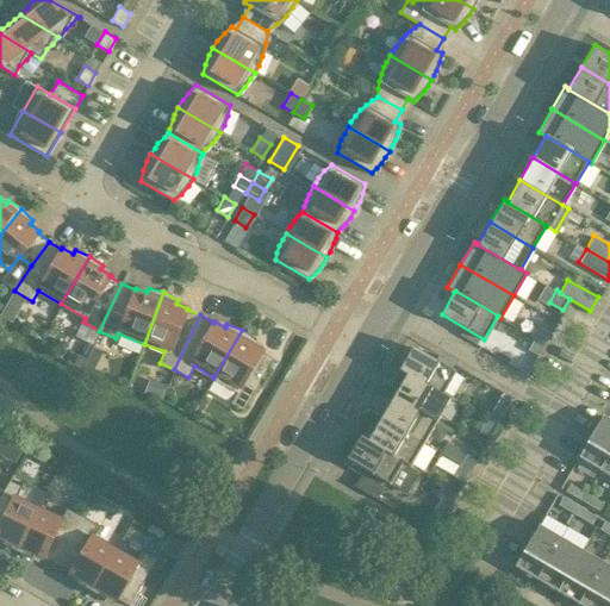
[(534,337),(543,343),(551,331),(536,324),(530,336),(534,337)]
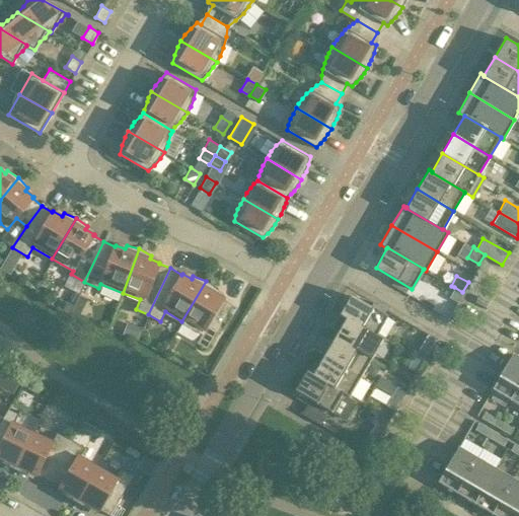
[(206,281),(181,321),(201,333),(196,342),(207,349),(232,304),(223,299),(223,297),(214,292),(216,289),(206,281)]
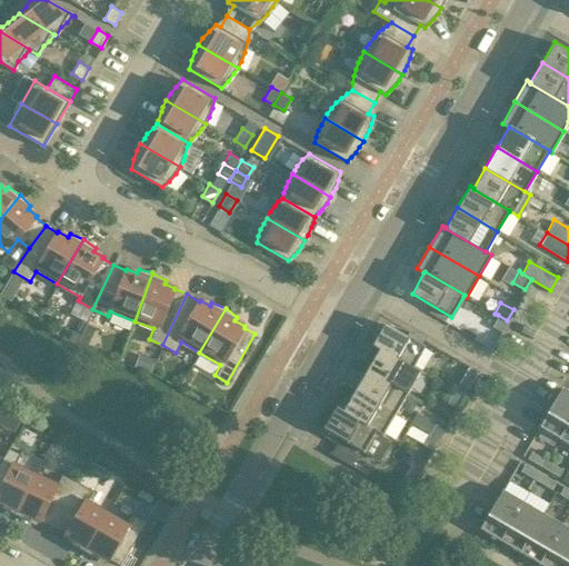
[(498,315),(492,326),(501,330),(507,320),(498,315)]
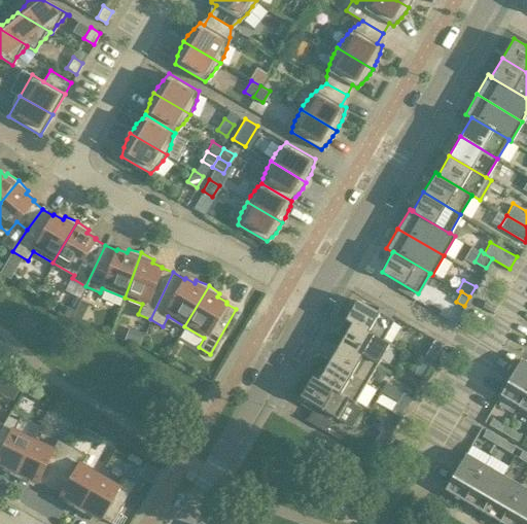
[(356,299),(345,319),(382,341),(383,340),(393,320),(356,299)]
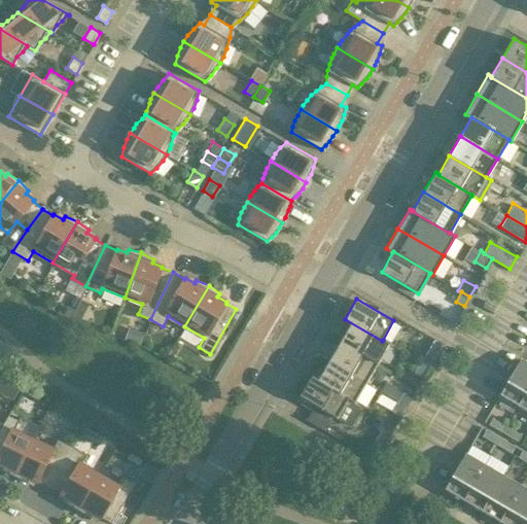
[(74,311),(68,307),(63,315),(70,318),(74,311)]
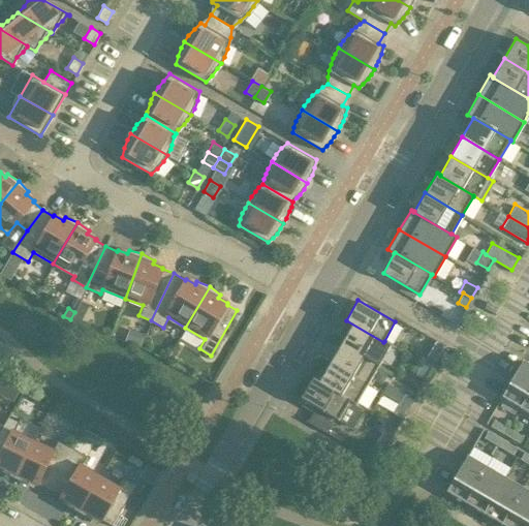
[(383,342),(346,320),(339,333),(345,337),(341,343),(378,365),(391,345),(384,341),(383,342)]
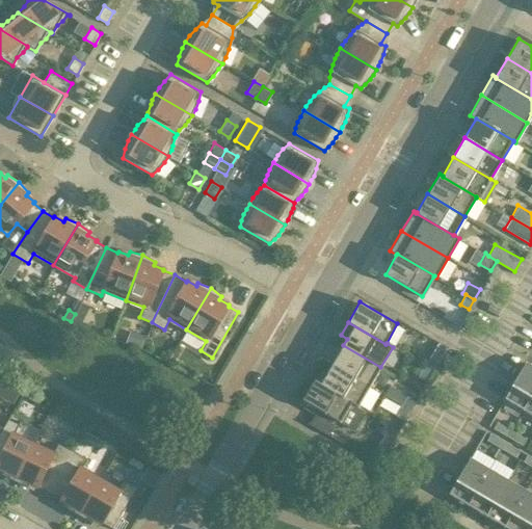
[(423,366),(431,371),(446,346),(439,342),(423,366)]
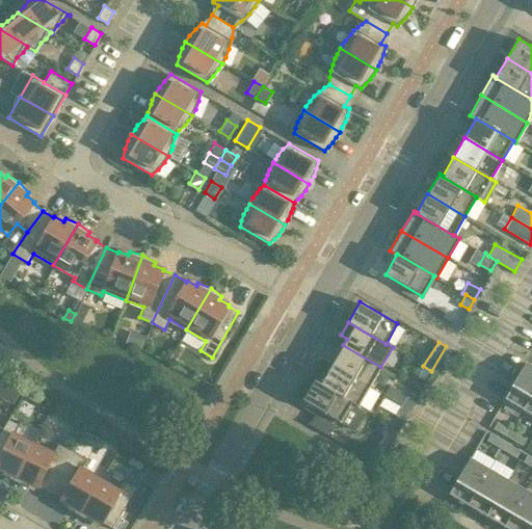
[(331,364),(369,387),(380,367),(343,345),(331,364)]
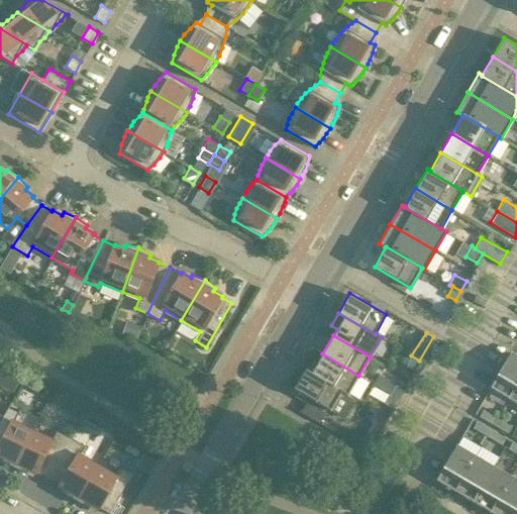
[(490,387),(509,398),(516,383),(516,354),(511,351),(490,387)]
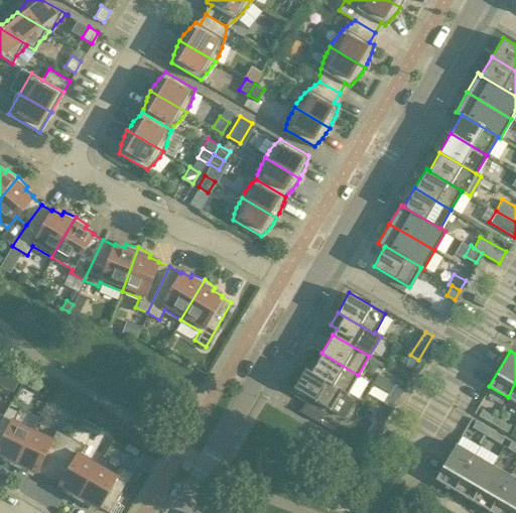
[(341,390),(347,394),(358,375),(321,353),(311,372),(310,372),(341,390)]
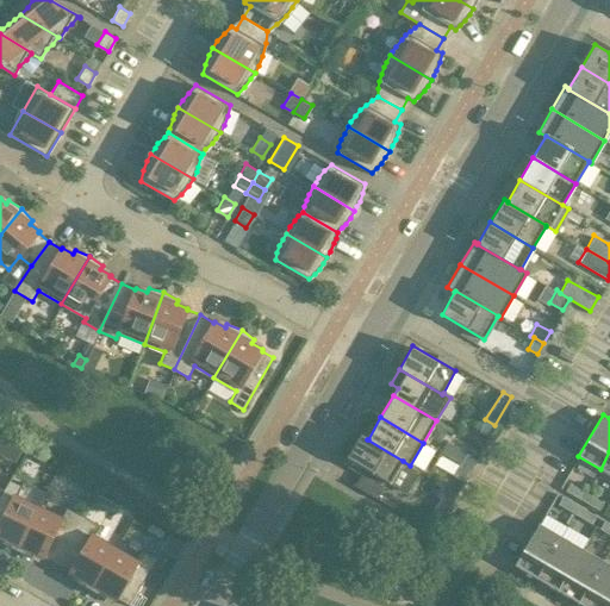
[(495,425),(485,419),(479,430),(487,436),(495,425)]
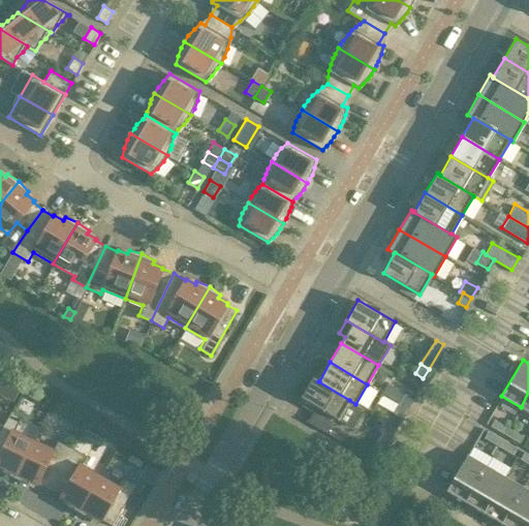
[(338,420),(349,400),(318,381),(319,381),(313,377),(299,400),(314,409),(308,420),(306,419),(306,420),(327,432),(335,418),(338,420)]
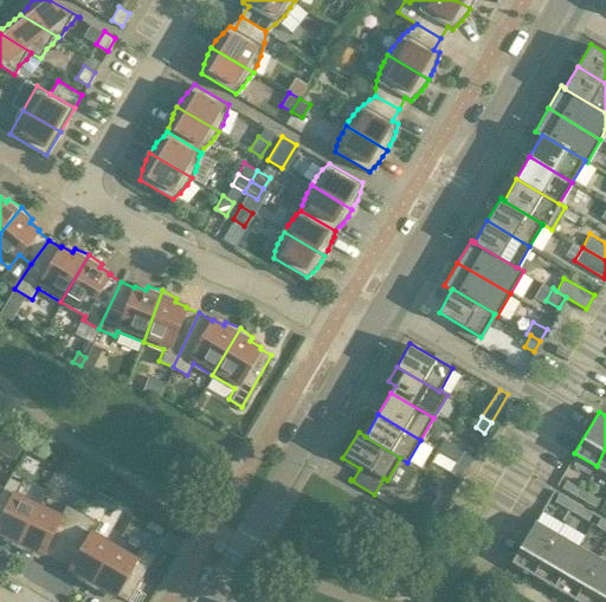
[(457,460),(466,466),(472,455),(463,450),(457,460)]
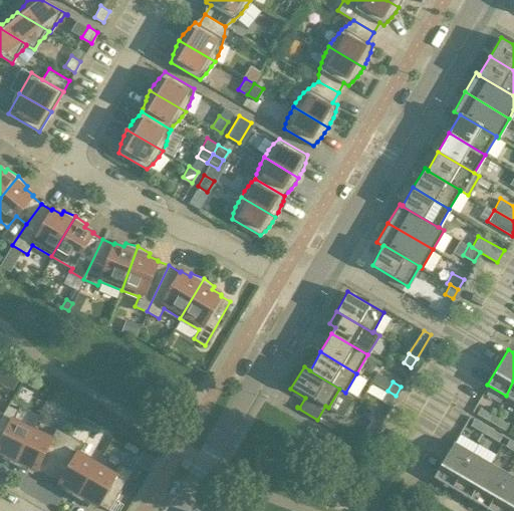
[(396,396),(388,391),(381,401),(390,406),(396,396)]
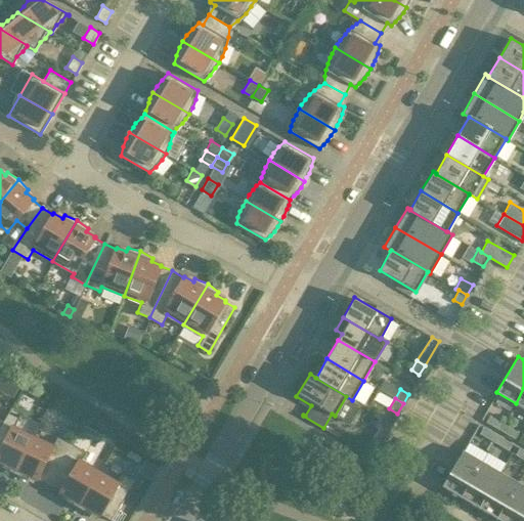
[(0,461),(4,464),(2,467),(14,473),(33,436),(37,426),(8,411),(0,425),(0,461)]
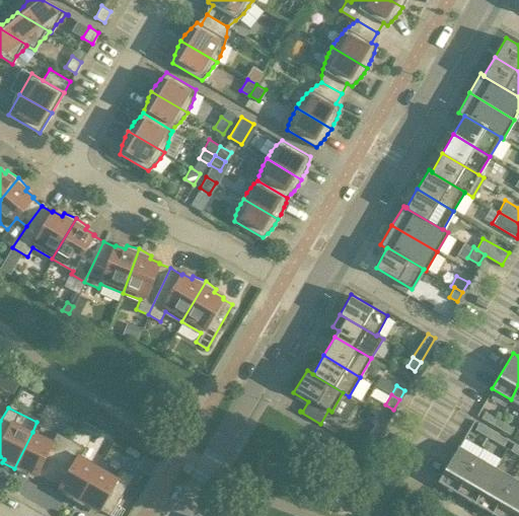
[(496,425),(499,419),(485,411),(482,417),(496,425)]
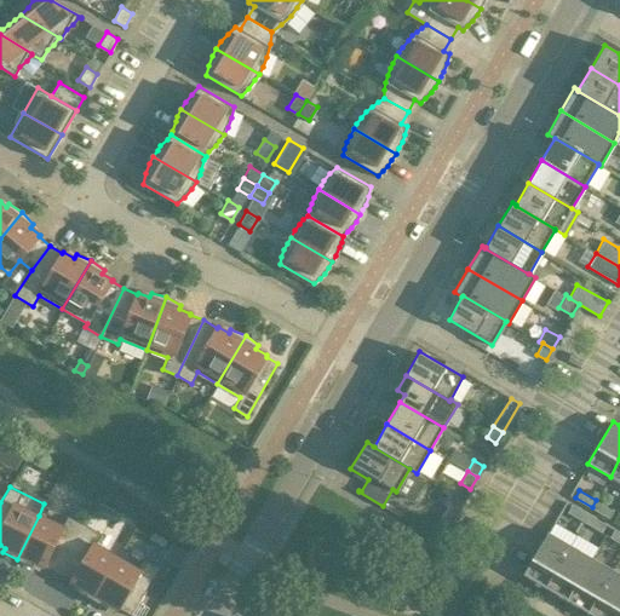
[(592,507),(608,517),(613,510),(596,500),(592,507)]
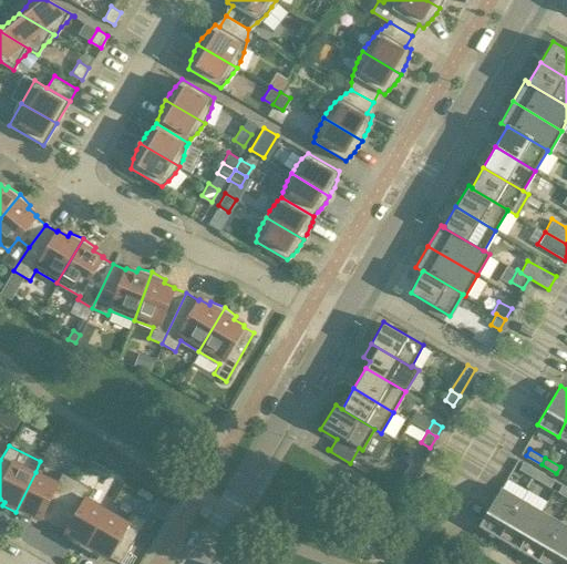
[(534,478),(538,471),(538,470),(523,461),(518,468),(534,478)]
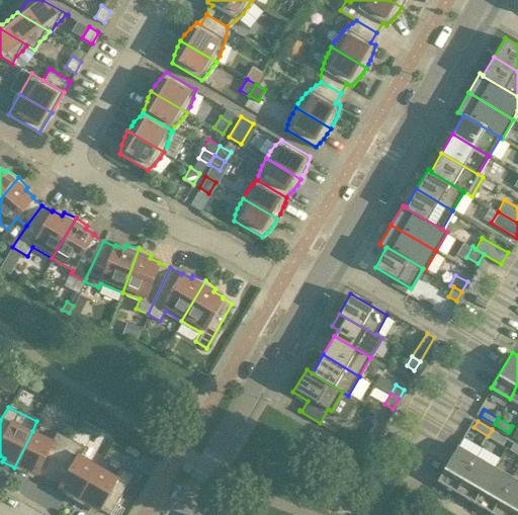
[(373,422),(368,432),(376,436),(382,427),(373,422)]
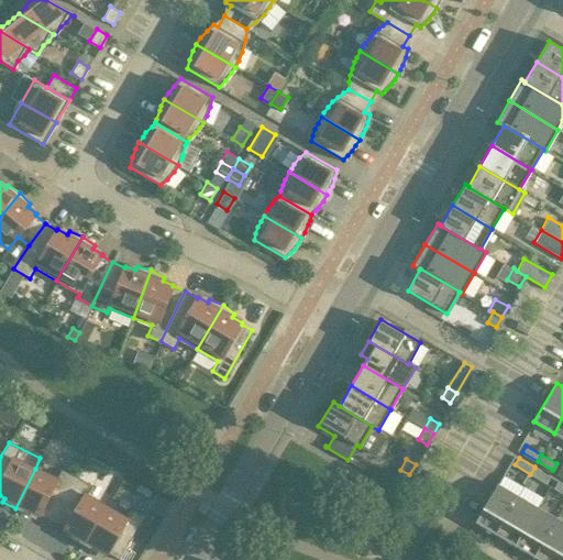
[(549,475),(534,467),(534,468),(530,474),(545,483),(549,475)]
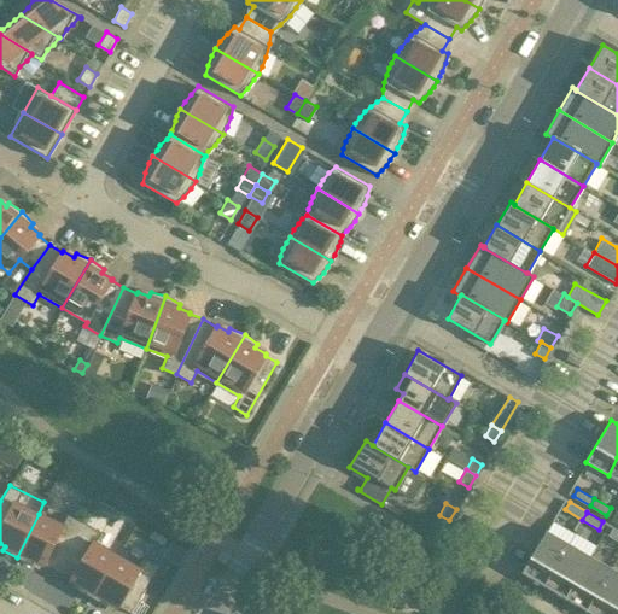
[(62,525),(39,514),(17,557),(31,563),(34,560),(44,565),(44,563),(58,571),(85,521),(66,513),(62,525)]
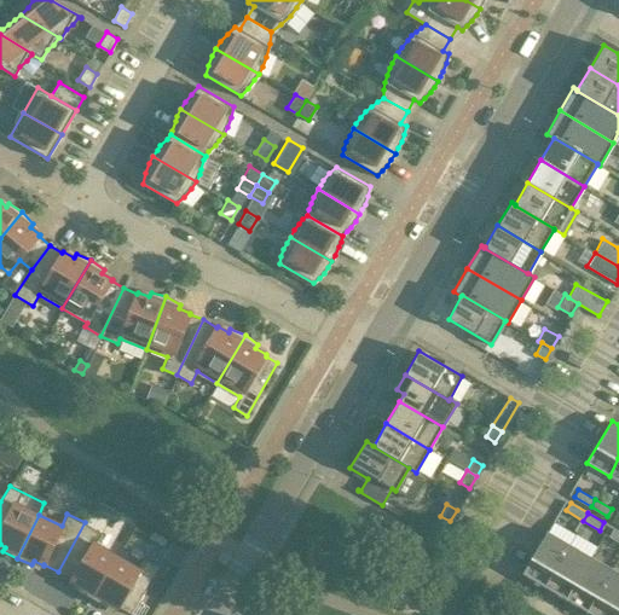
[(102,532),(85,522),(58,572),(71,579),(71,580),(81,586),(79,590),(92,598),(117,556),(94,543),(102,532)]
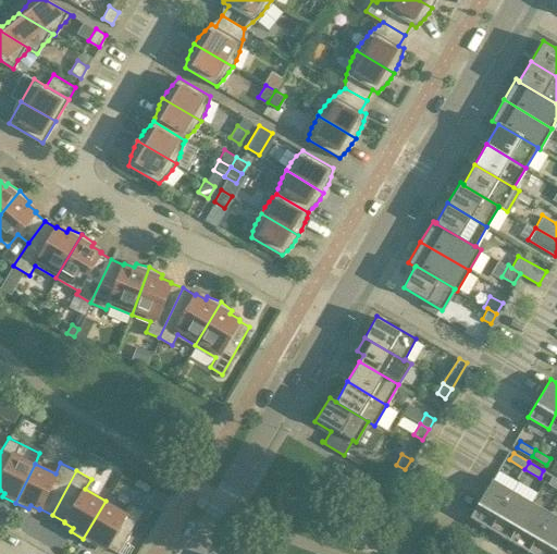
[(490,528),(512,490),(492,478),(469,517),(490,528)]
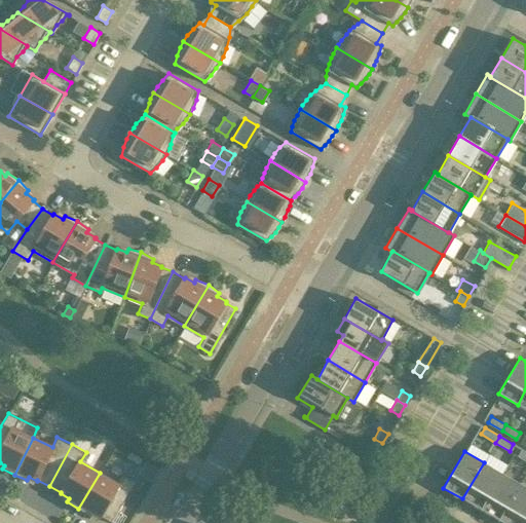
[(260,477),(270,477),(270,455),(260,455),(260,477)]
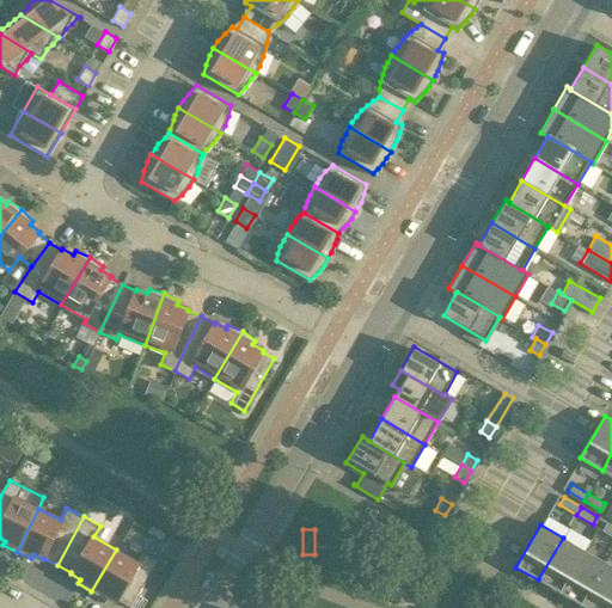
[(583,551),(563,538),(538,579),(560,593),(583,551)]
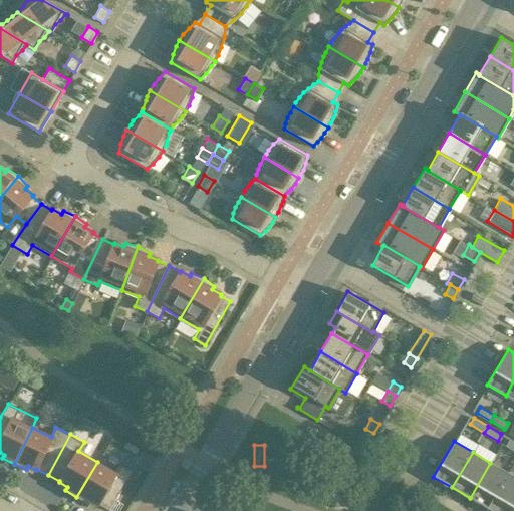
[(97,462),(76,497),(88,503),(89,500),(97,505),(98,504),(108,510),(132,470),(120,464),(115,473),(97,462)]
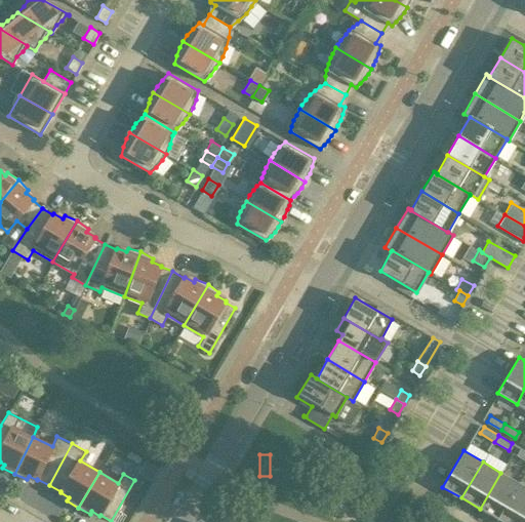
[(497,519),(519,483),(500,473),(480,509),(497,519)]
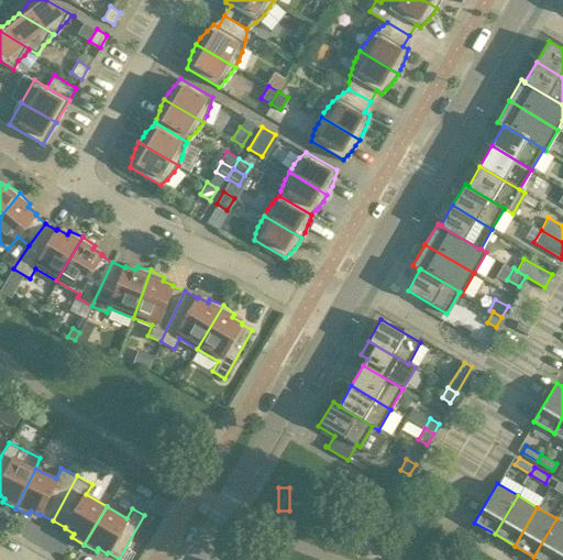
[(556,559),(562,550),(562,522),(556,518),(533,557),(539,559),(556,559)]
